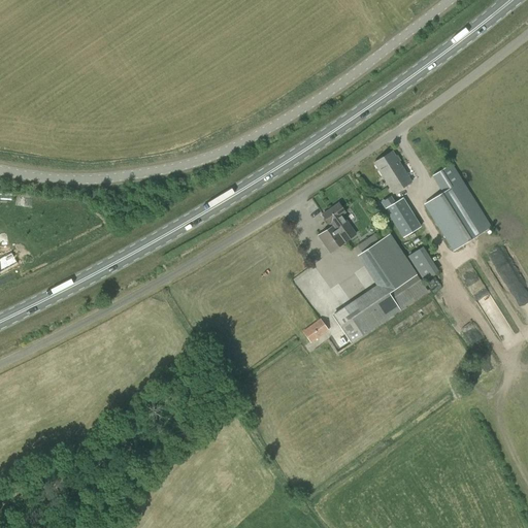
[(393,194),(411,183),(392,152),(373,163),(393,194)]
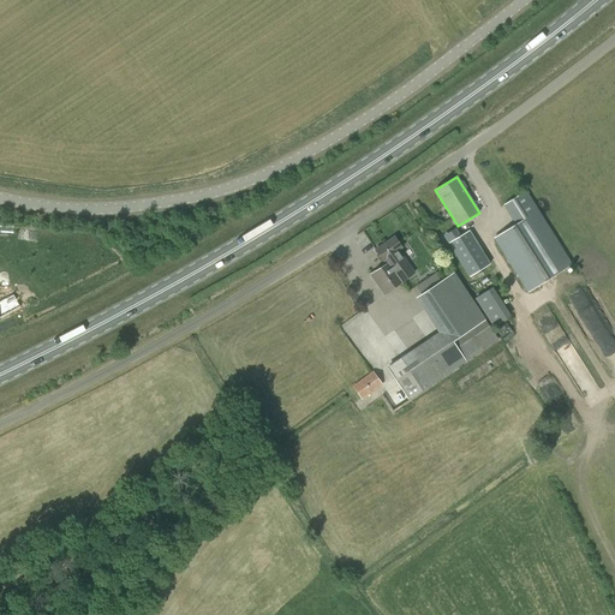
[(527,293),(571,266),(525,192),(503,206),(515,225),(494,238),(527,293)]
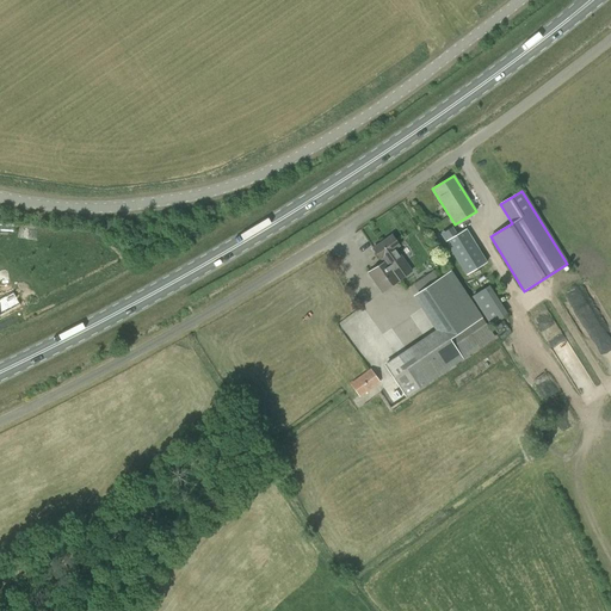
[(467,275),(487,263),(466,229),(445,241),(467,275)]
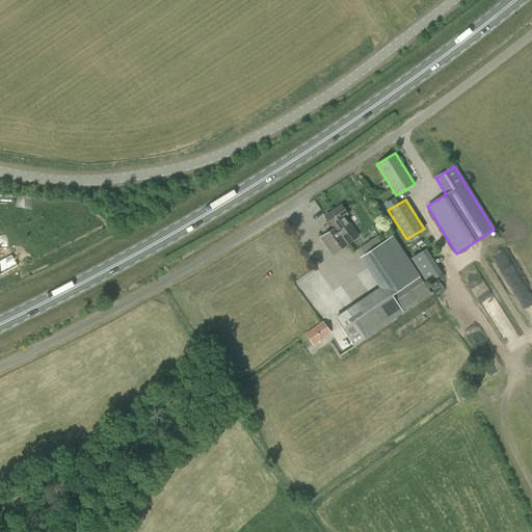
[(333,225),(335,228),(346,245),(358,237),(345,216),(348,214),(341,205),(324,216),(331,227),(333,225)]
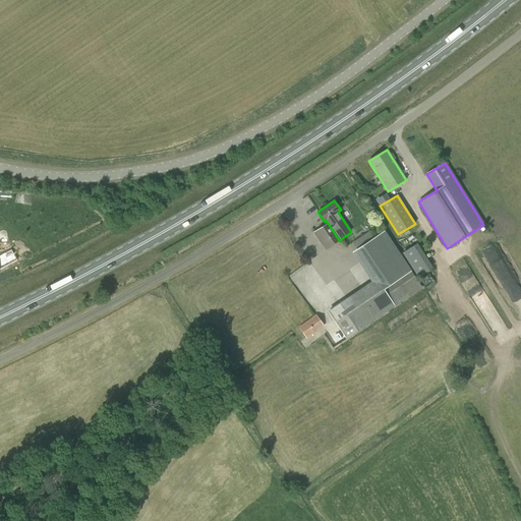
[(326,249),(339,240),(328,223),(313,233),(326,249)]
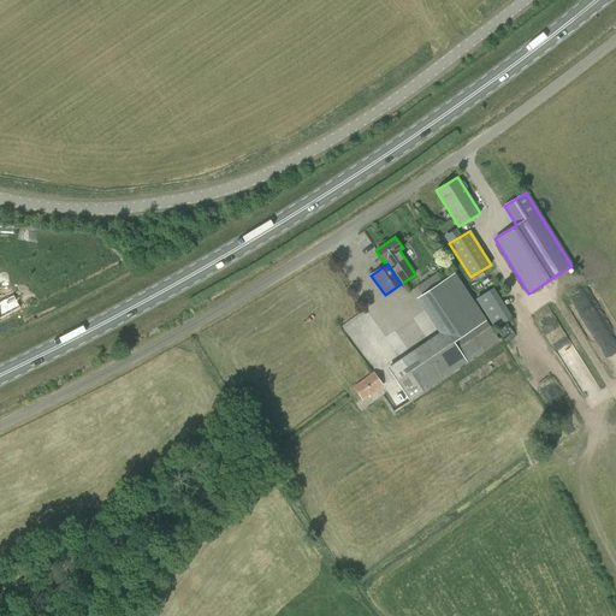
[(477,306),(455,273),(422,296),(444,330),(388,368),(408,400),(499,341),(477,306)]
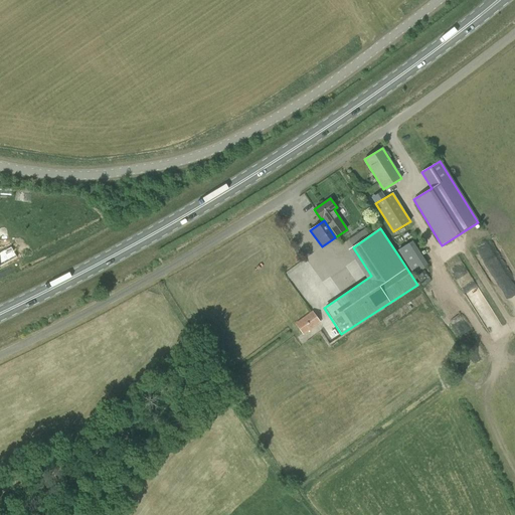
[(412,274),(427,264),(412,240),(397,250),(412,274)]
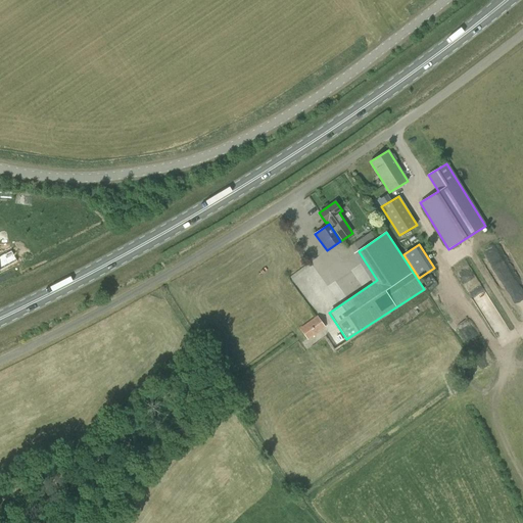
[(484,251),(491,262),(491,263),(496,270),(506,264),(494,245),(484,251)]
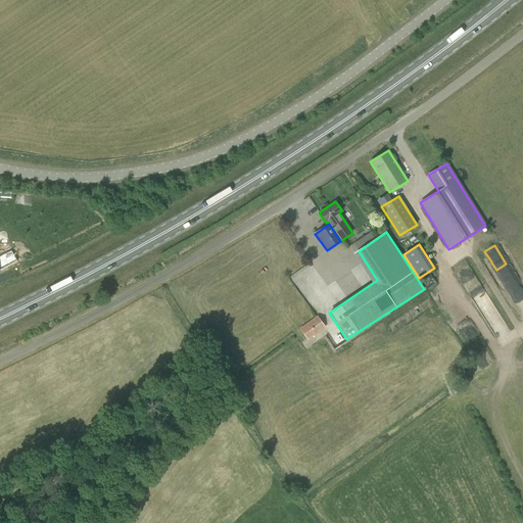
[(502,276),(507,287),(517,283),(512,272),(502,276)]
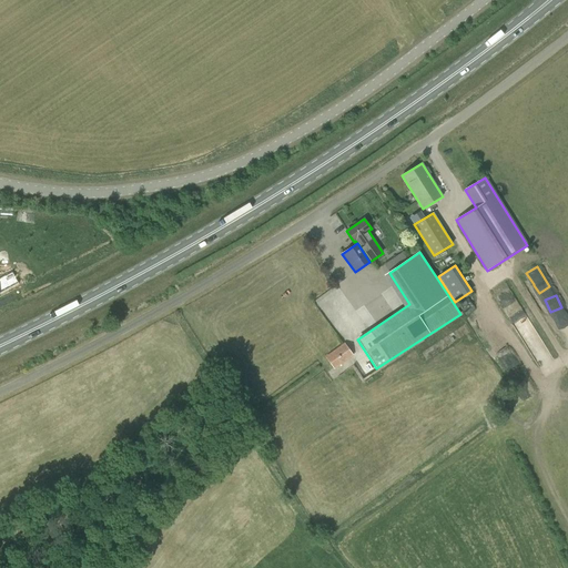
[(335,369),(354,355),(344,343),(325,357),(335,369)]
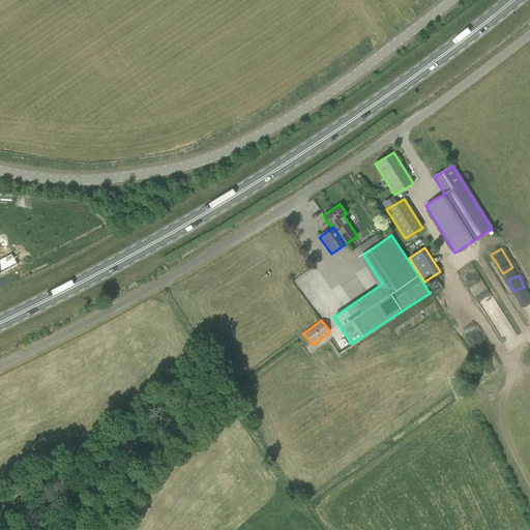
All buildings are outlined.
